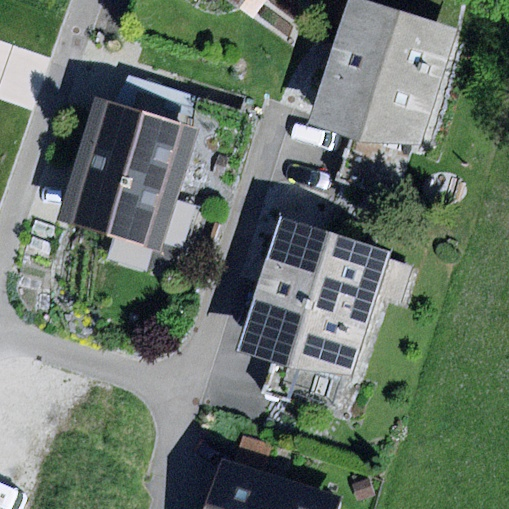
[(456,27),(369,0),(344,0),(309,122),(351,133),(364,136),(420,142),(456,27)]
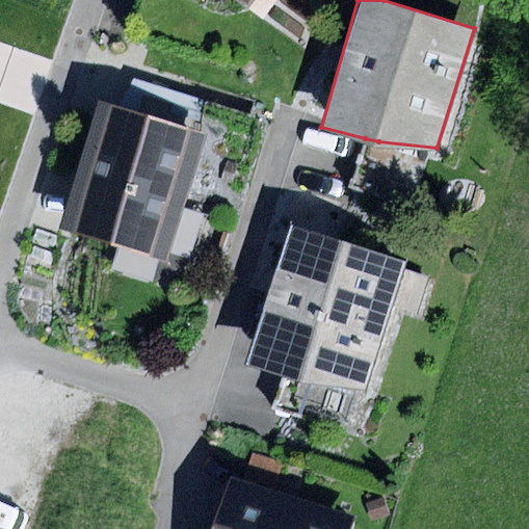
[(132,76),(123,106),(204,131),(213,102),(132,76)]
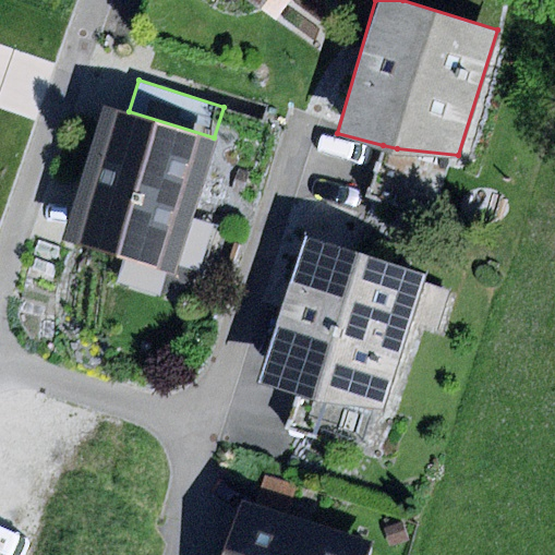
[(129,111),(101,103),(59,239),(175,273),(214,137),(129,111)]
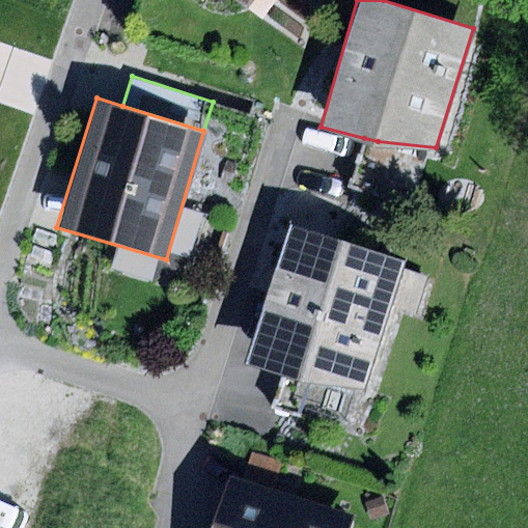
[(378,141),(364,138),(350,188),(418,209),(436,147),(378,141)]
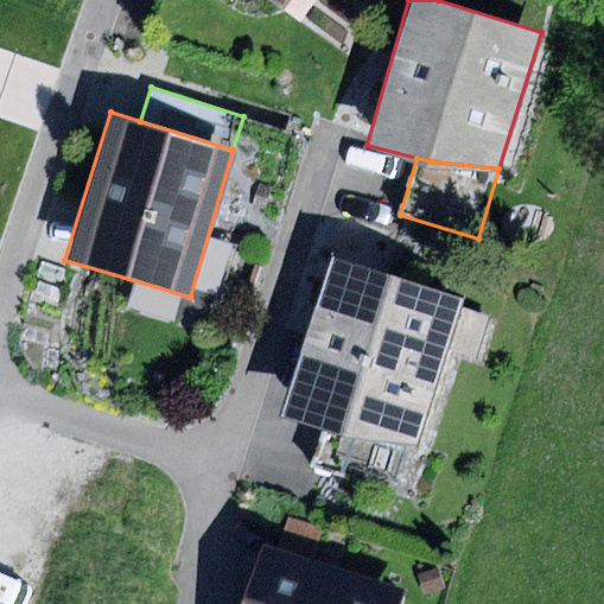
[(462,298),(331,258),(283,415),(322,427),(417,456),(449,350),(474,357),(488,312),(461,304),(462,298)]
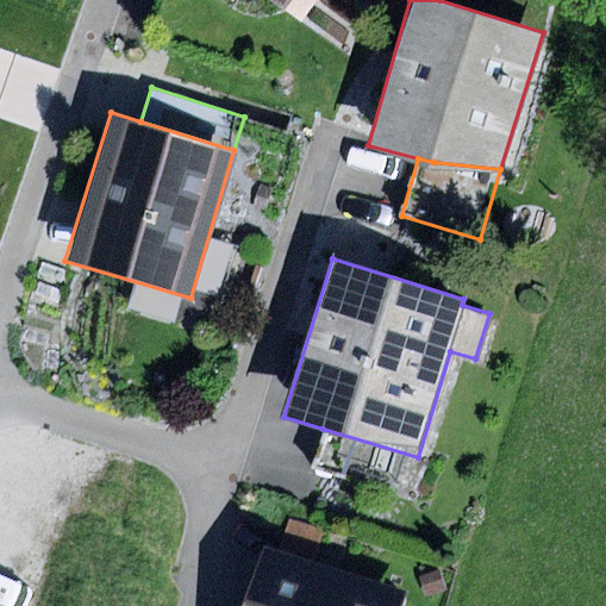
[(418,457),(323,429),(310,470),(405,499),(418,457)]
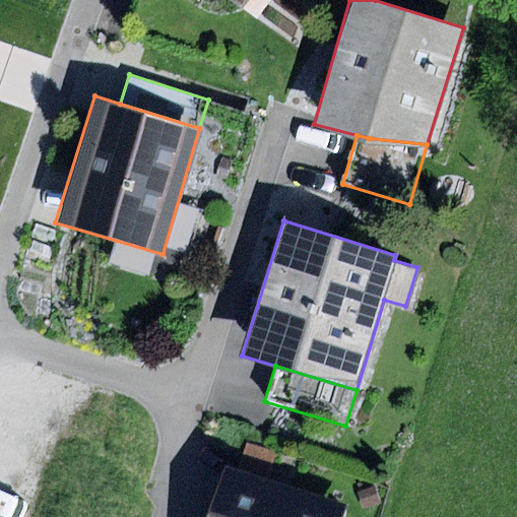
[(339,516),(343,505),(223,468),(208,516),(339,516)]
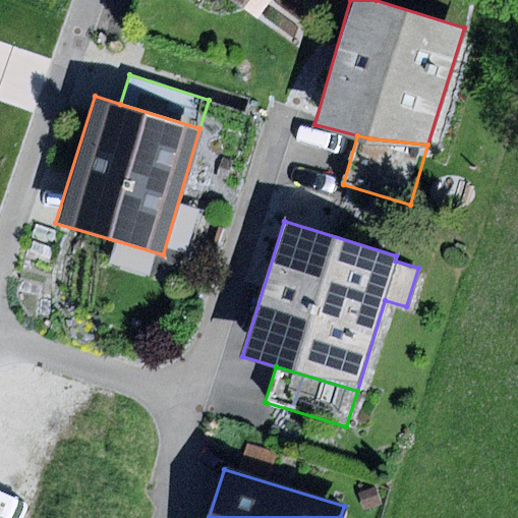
[(371,485),(355,492),(361,508),(378,502),(371,485)]
